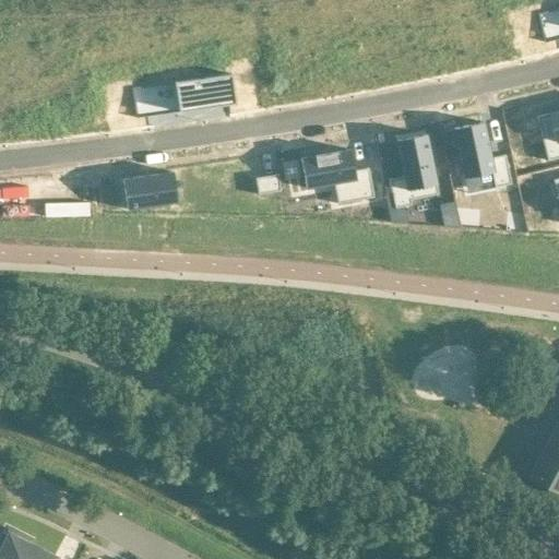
[(558,7),(539,12),(547,42),(558,38),(558,7)]
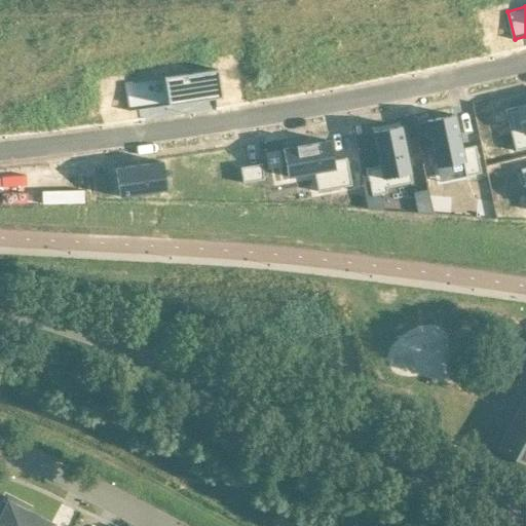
[(217,69),(123,82),(127,110),(221,97),(217,69)]
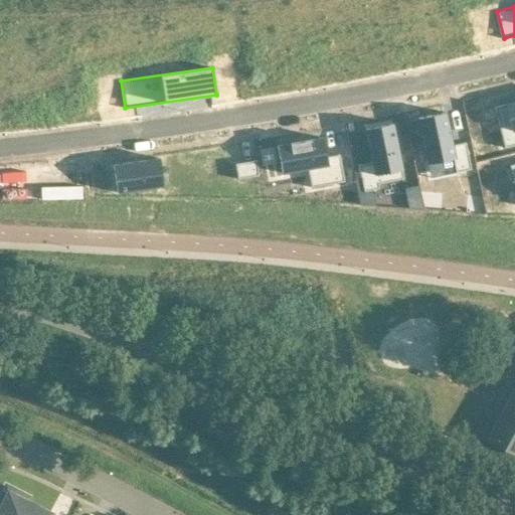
[(514,102),(495,107),(504,147),(514,144),(514,102)]
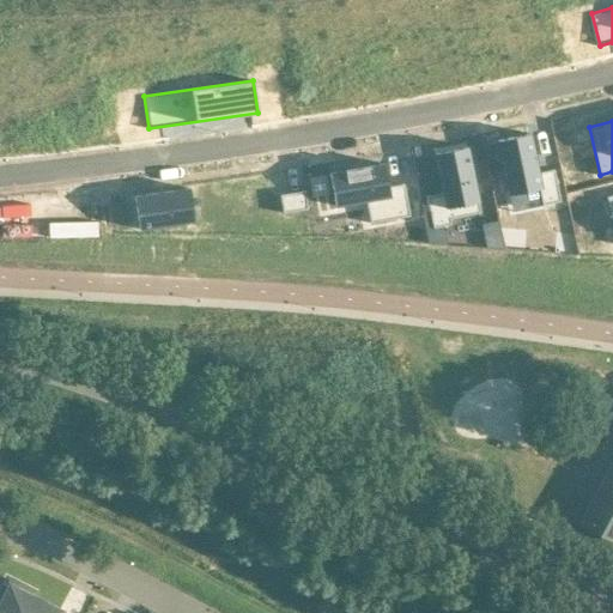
[(529,133),(497,140),(498,141),(502,159),(509,194),(539,188),(542,205),(560,201),(554,169),(538,173),(529,133)]
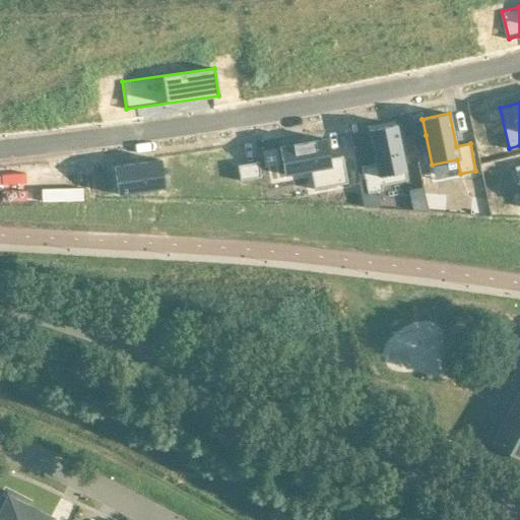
[(423,120),(409,123),(412,138),(426,135),(423,120)]
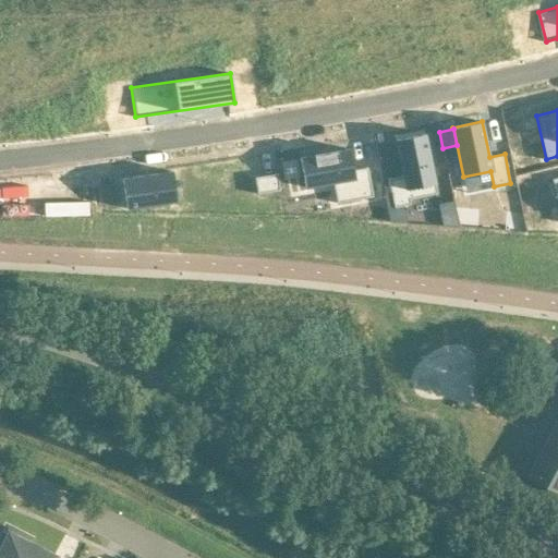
[(403,176),(388,178),(390,192),(393,207),(403,205),(411,204),(410,198),(437,193),(425,133),(396,140),(403,176)]
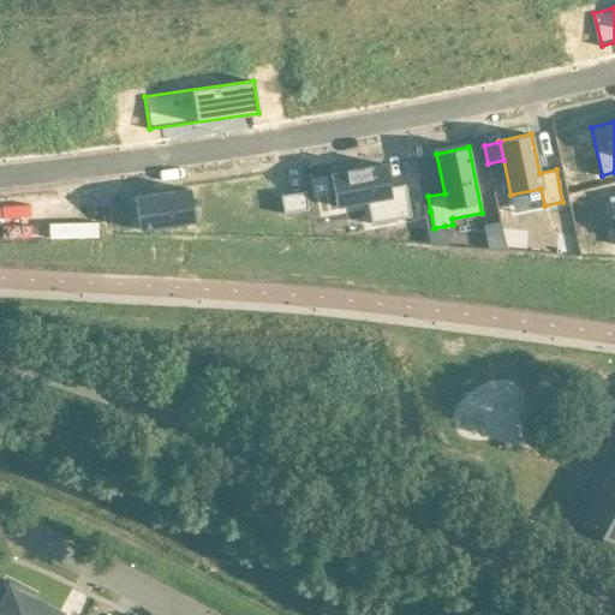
[(386,163),(330,174),(336,207),(368,201),(371,224),(411,216),(411,215),(406,185),(405,184),(389,187),(386,163)]
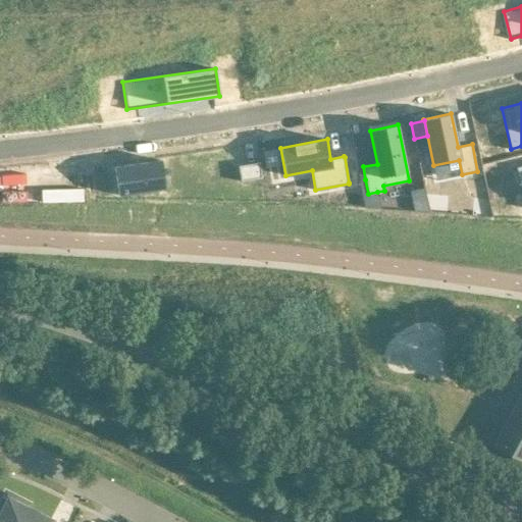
[(355,155),(345,157),(349,183),(360,180),(355,155)]
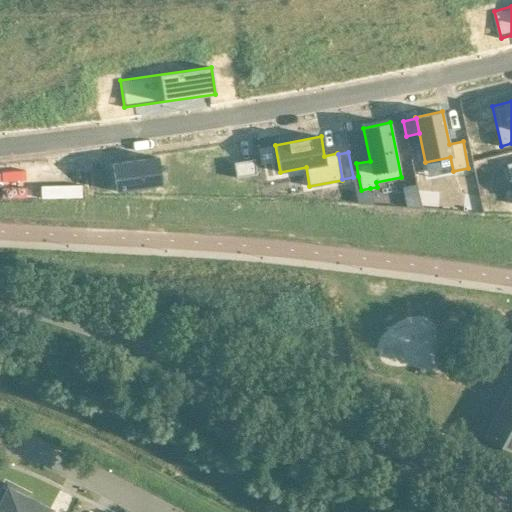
[(158,157),(112,164),(116,191),(162,184),(158,157)]
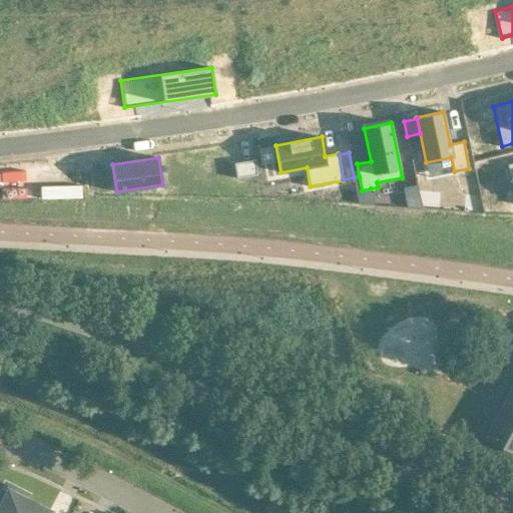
[(255,159),(234,163),(236,178),(258,174),(255,159)]
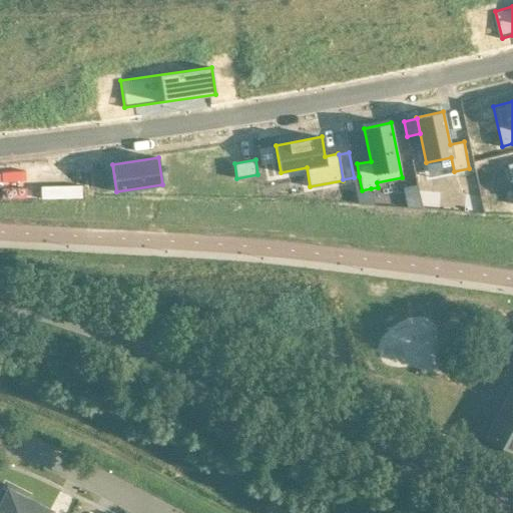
[(359,176),(354,177),(359,203),(374,204),(371,188),(362,190),(359,176)]
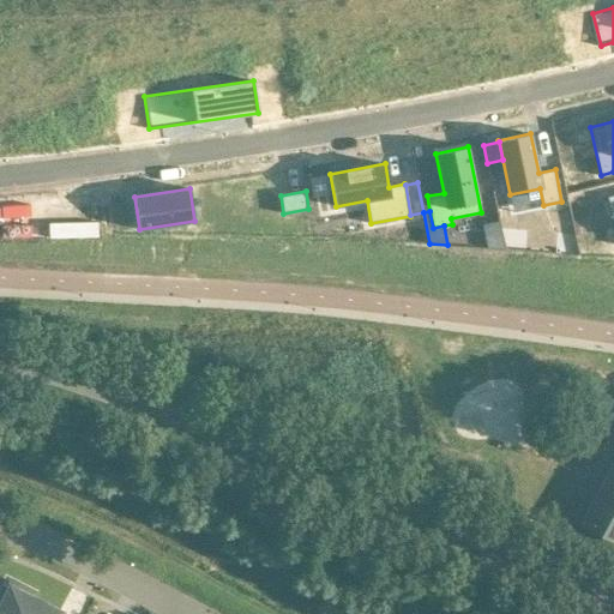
[(609,475),(597,498),(613,506),(613,475),(611,474),(609,475)]
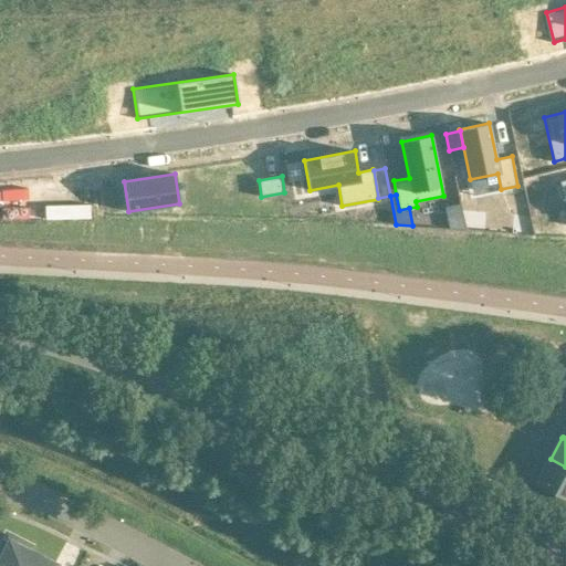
[(540,481),(565,494),(565,467),(551,459),(540,481)]
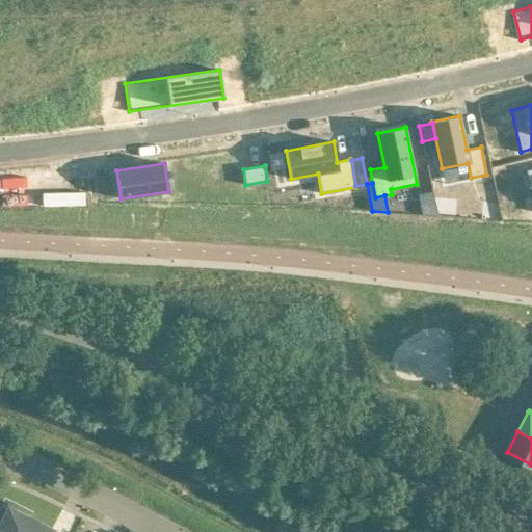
[(6,501),(0,513),(0,523),(2,524),(0,527),(0,531),(50,531),(51,530),(27,517),(29,512),(6,501)]
